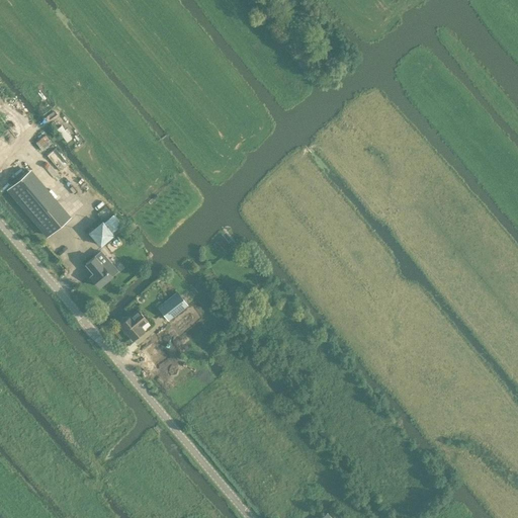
[(28,170),(7,188),(48,235),(69,217),(28,170)]
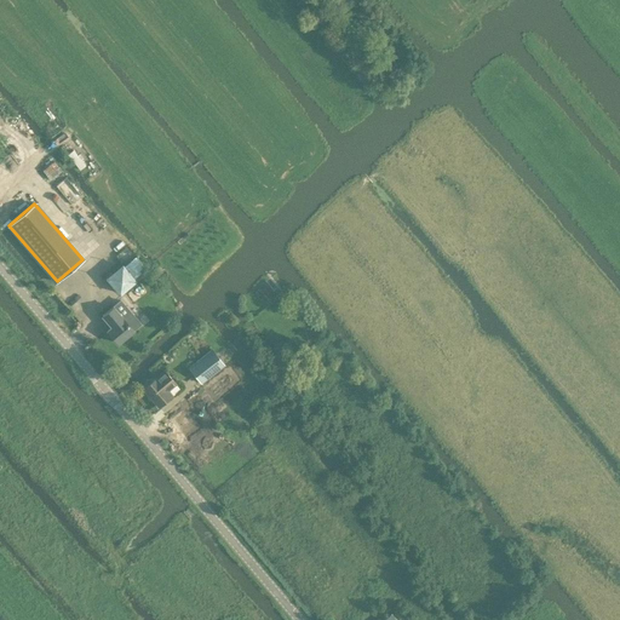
[(135,280),(121,265),(105,279),(120,294),(135,280)]
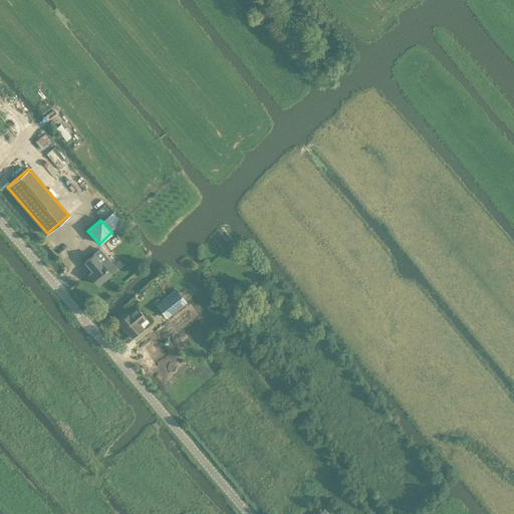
[(94,254),(84,262),(92,271),(88,274),(97,284),(116,268),(107,258),(102,263),(94,254)]
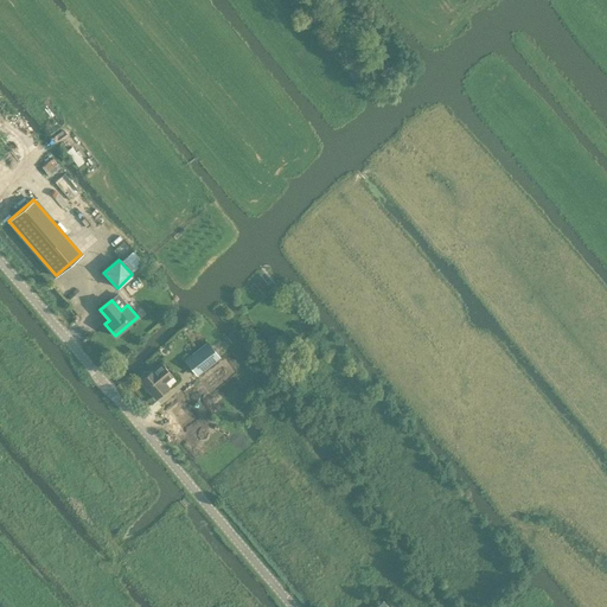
[(186,359),(198,374),(219,357),(208,342),(186,359)]
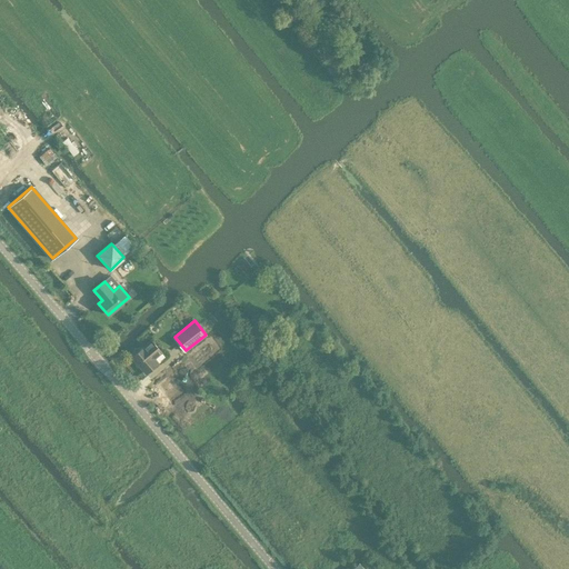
[(158,363),(155,359),(162,352),(152,340),(145,347),(143,346),(131,356),(146,373),(158,363)]
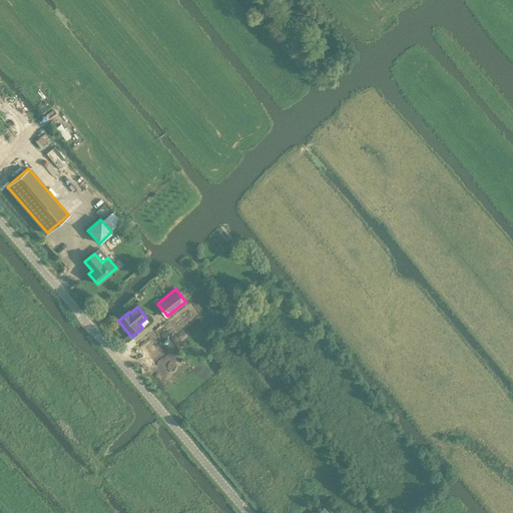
[(196,317),(189,308),(170,324),(178,332),(196,317)]
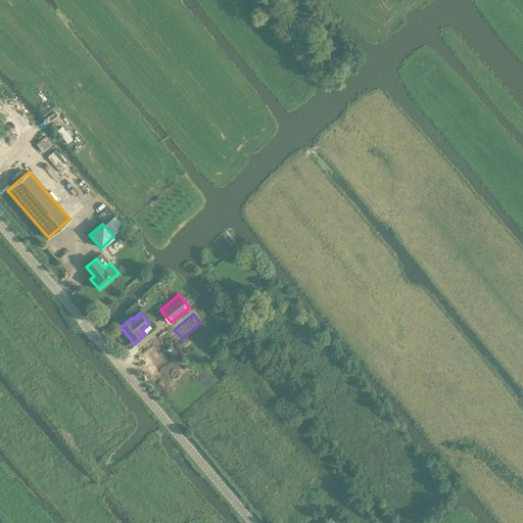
[(157,345),(147,354),(163,374),(169,370),(171,373),(177,368),(167,357),(173,351),(164,342),(158,347),(157,345)]
